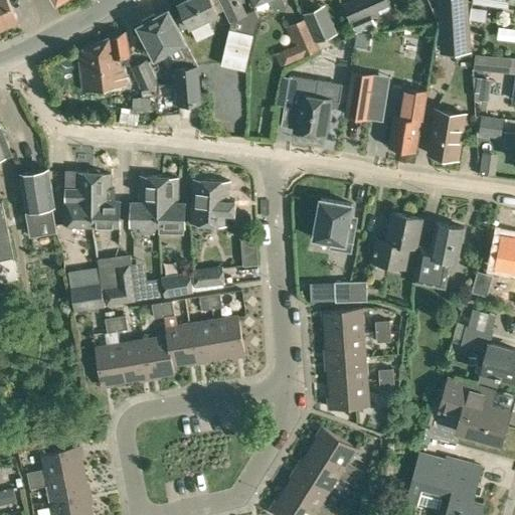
[(0,0),(0,28),(17,21),(7,0),(0,0)]
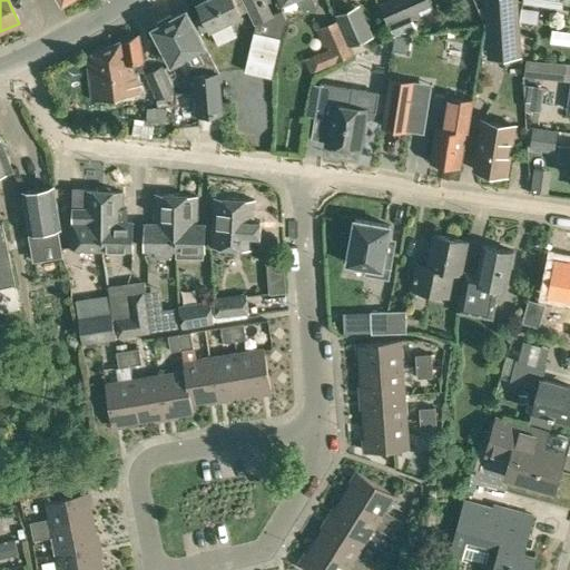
[(204,0),(197,3),(204,17),(210,29),(229,20),(242,15),(242,13),(248,11),(255,25),(256,23),(255,31),(246,70),(272,77),(281,38),(286,19),(283,11),(273,16),(265,0),(204,0)]
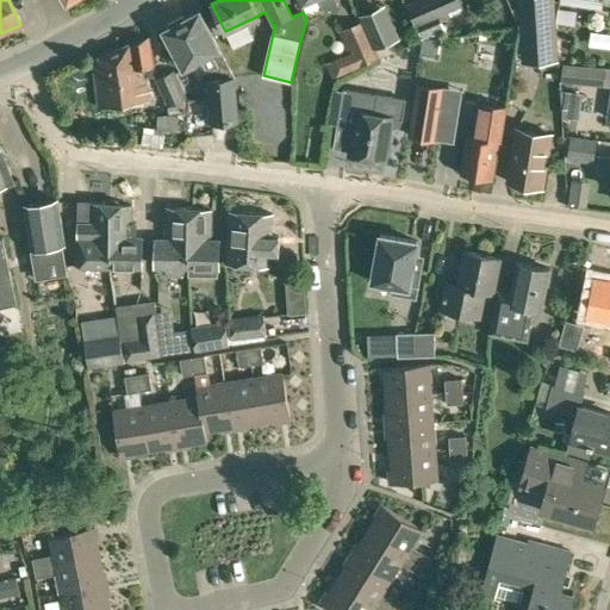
[(338,6),(335,0),(297,0),(299,5),(309,0),(318,0),(324,12),(338,6)]
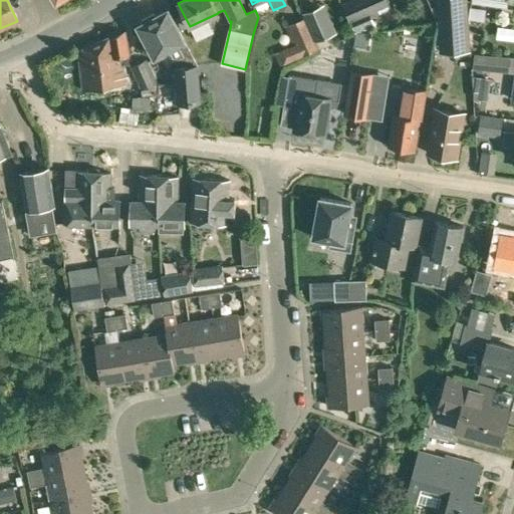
[(354,33),(355,33),(370,26),(367,20),(392,9),(387,0),(345,0),(341,2),(354,33)]
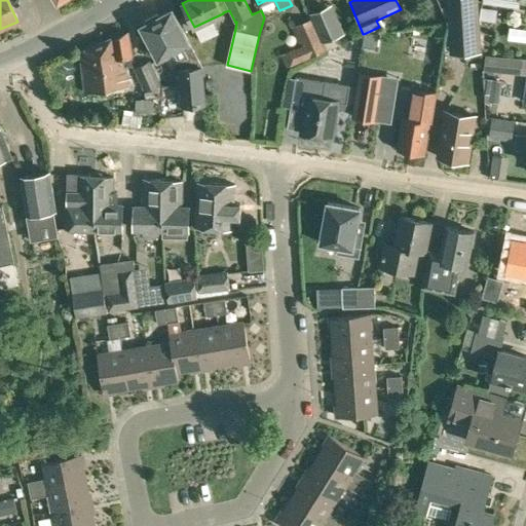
[(445,0),(449,54),(481,53),(478,0),(445,0)]
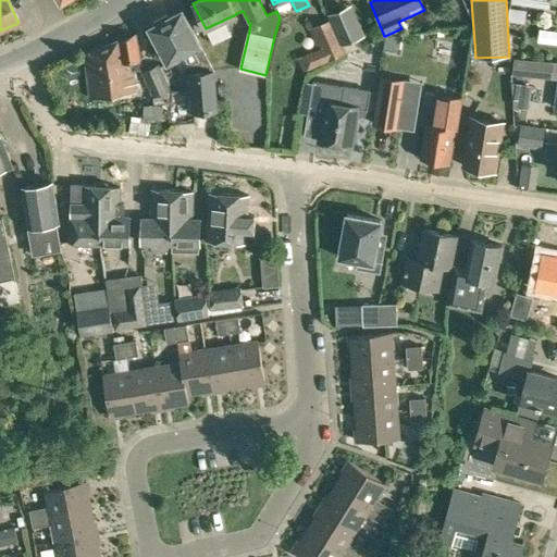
[(330,19),(342,45),(343,45),(346,54),(364,46),(361,37),(366,35),(353,3),(327,14),(330,19)]
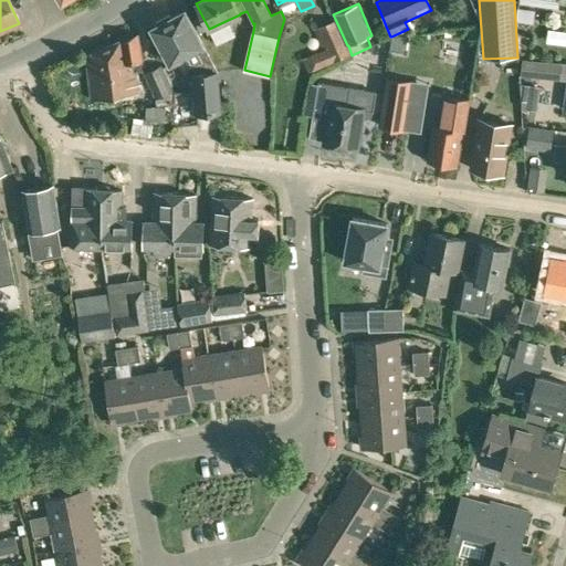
[(205,45),(186,9),(171,17),(170,13),(156,21),(157,23),(150,28),(170,64),(186,55),(196,73),(192,73),(196,115),(222,113),(219,71),(205,45)]
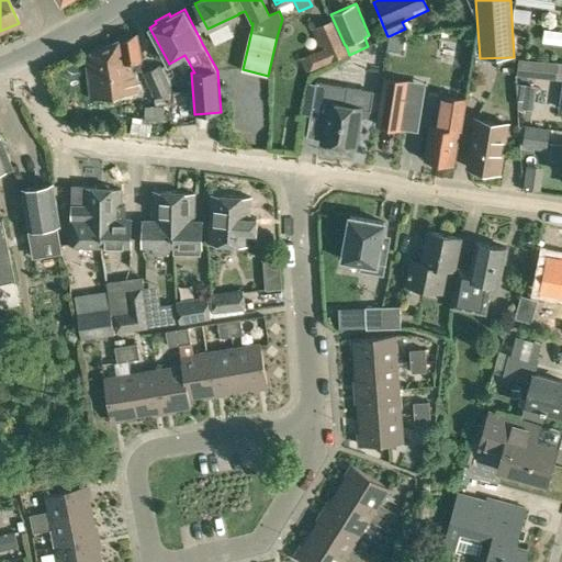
[(345,46),(345,45),(333,19),(311,29),(319,49),(305,55),(312,69),(348,53),(345,46)]
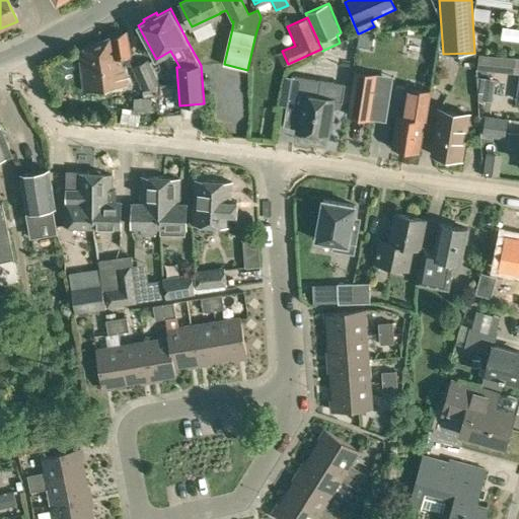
[(130,56),(127,31),(110,39),(109,36),(84,49),(84,50),(78,52),(83,91),(127,86),(124,65),(130,64),(129,56),(130,56)]
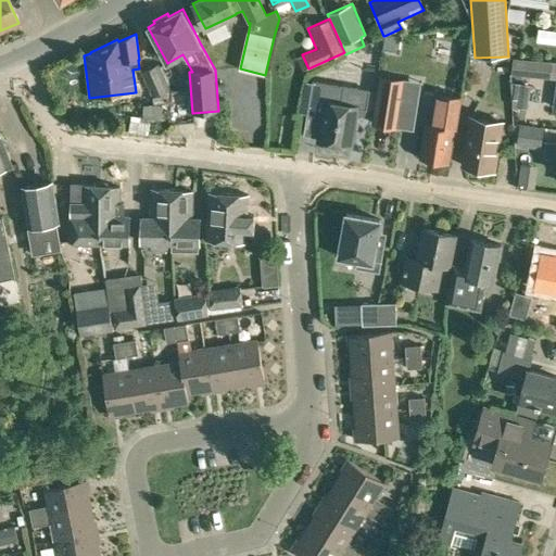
[(551,78),(552,62),(513,59),(512,75),(551,78)]
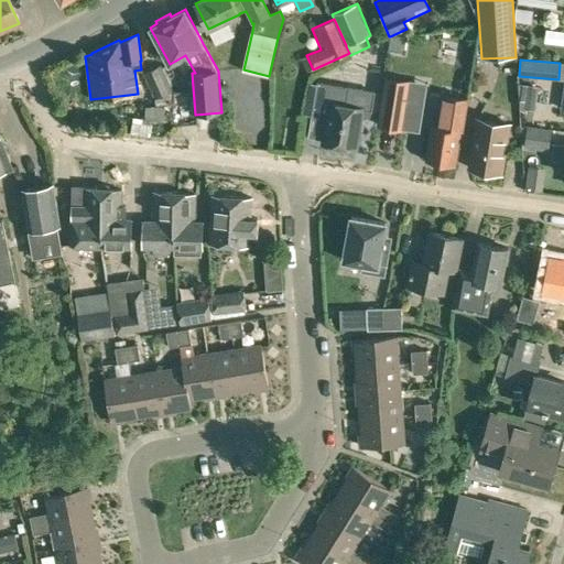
[(173,90),(161,64),(143,72),(154,99),(173,90)]
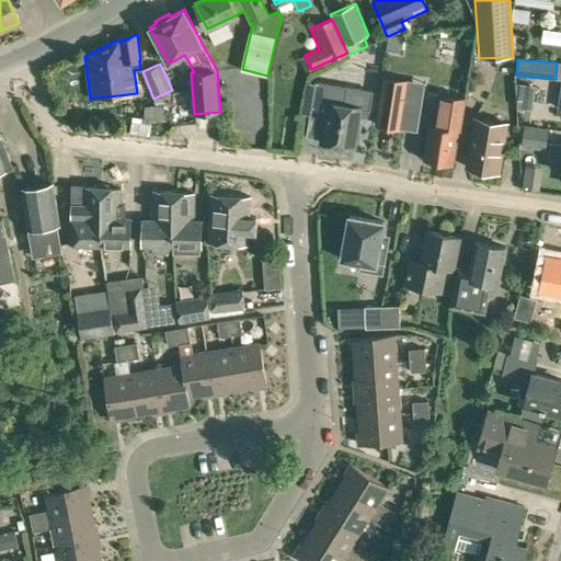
[(247,102),(258,104),(264,75),(253,72),(247,102)]
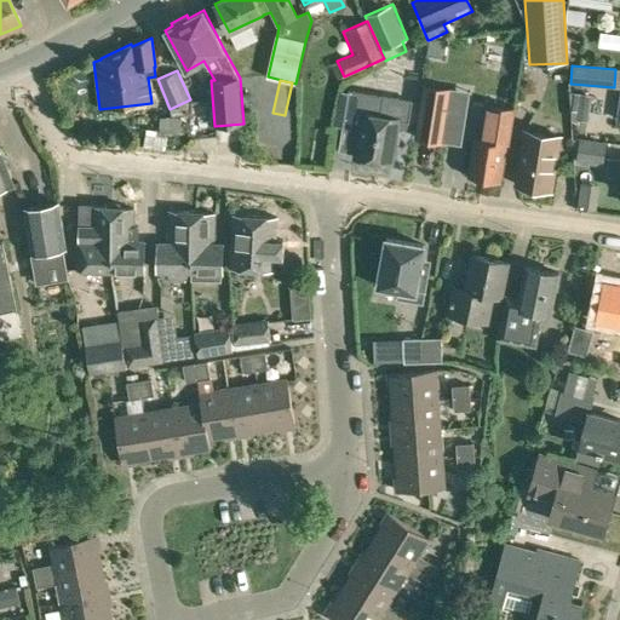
[(459,142),(461,128),(443,125),(449,89),(425,85),(417,137),(441,142),(441,139),(459,142)]
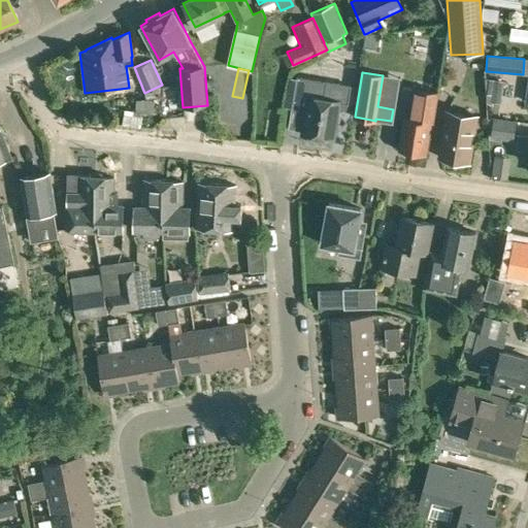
[(292,108),(291,110),(304,112),(302,130),(301,134),(334,139),(336,127),(339,126),(340,114),(338,111),(339,109),(340,103),(347,104),(350,87),(350,85),(327,81),(297,76),(296,79),(292,108)]
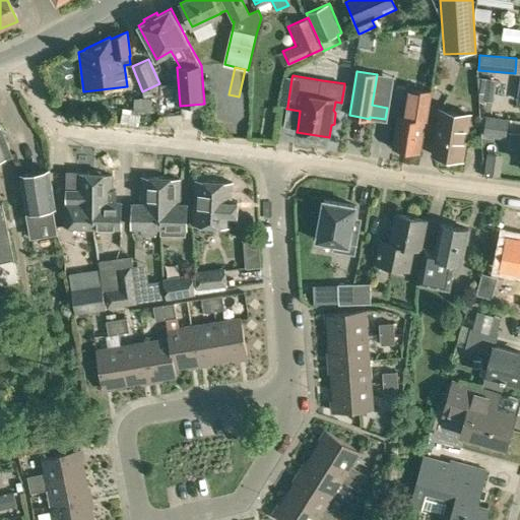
[(398,115),(392,148),(419,152),(425,120),(426,120),(431,91),(418,89),(418,92),(407,90),(402,116),(398,115)]
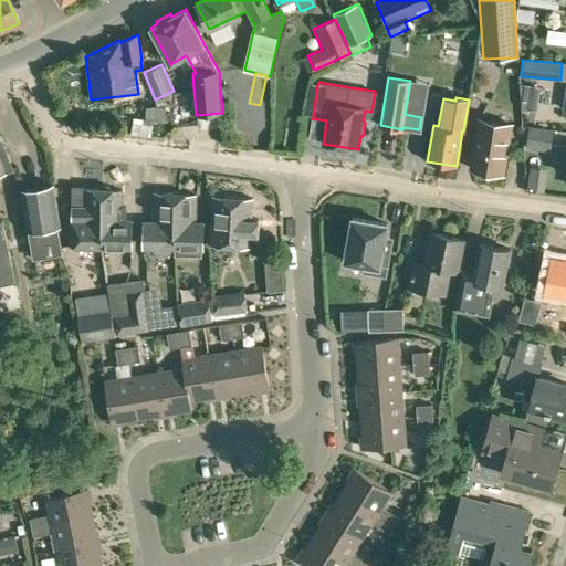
[(479,119),(471,168),(504,174),(512,125),(479,119)]
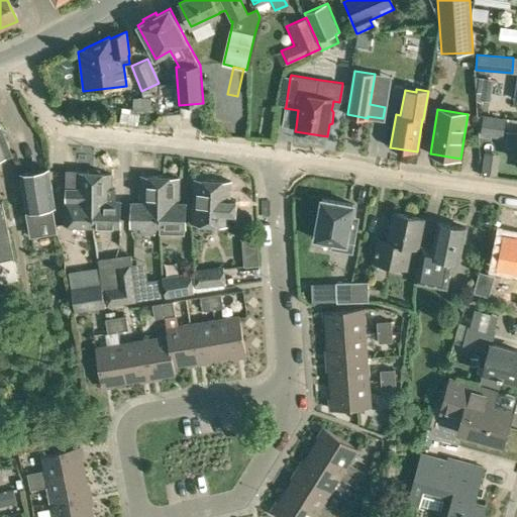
[(506,118),(484,115),(483,118),(478,117),(479,134),(481,134),(481,135),(503,138),(506,118)]
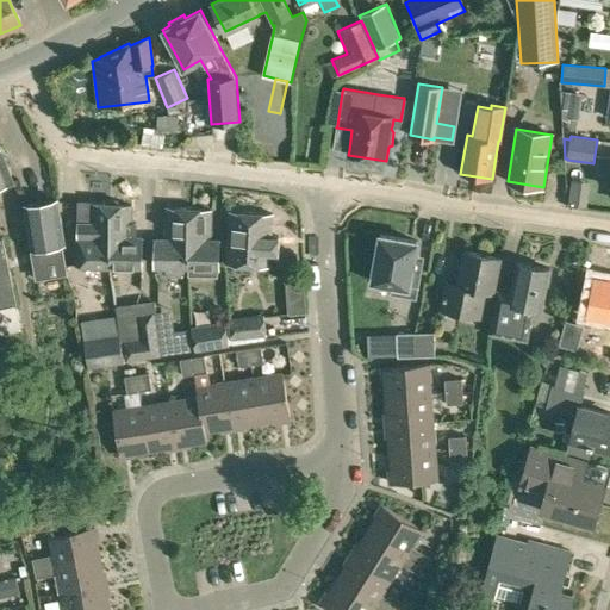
[(0,307),(18,304),(7,255),(4,237),(0,237),(0,188),(16,184),(1,144),(0,144),(0,307)]
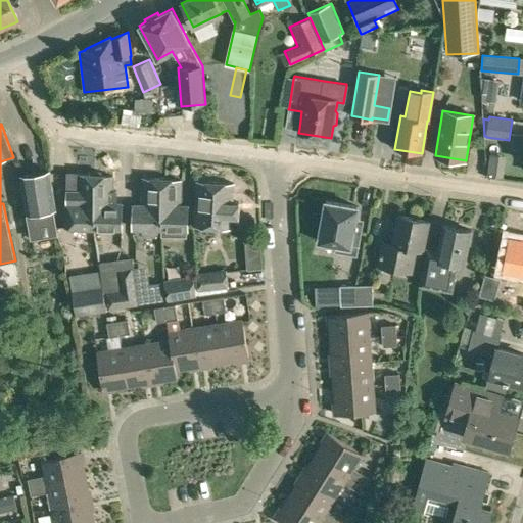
[(522,134),(515,133),(514,143),(522,144),(522,134)]
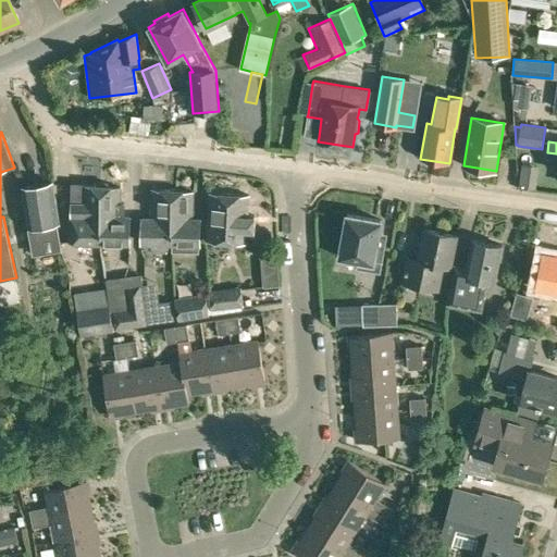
[(33,256),(62,250),(58,224),(61,223),(53,182),(21,187),(28,229),(33,256)]
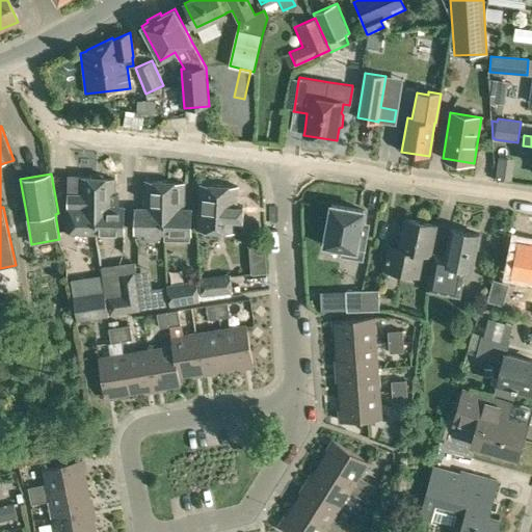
[(96,231),(97,177),(69,176),(67,231),(96,231)]
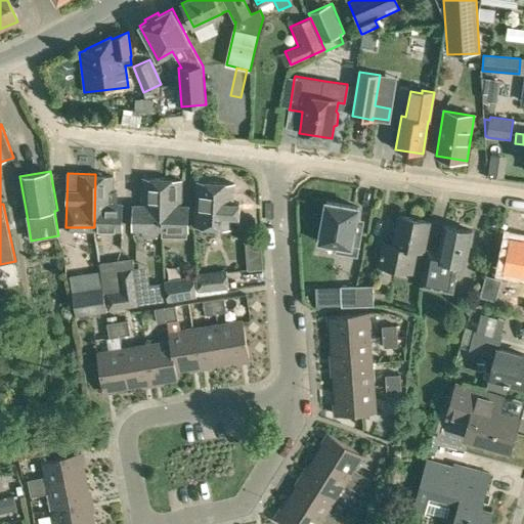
[(122,228),(122,203),(117,203),(117,191),(114,191),(114,174),(95,174),(94,227),(122,228)]
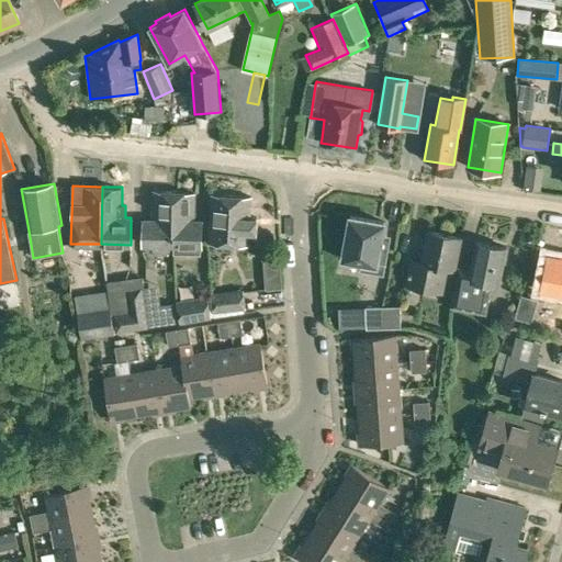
[(177,221),(177,192),(153,192),(152,221),(143,220),(143,245),(152,245),(152,249),(156,254),(166,255),(170,250),(170,246),(172,246),(172,221),(177,221)]
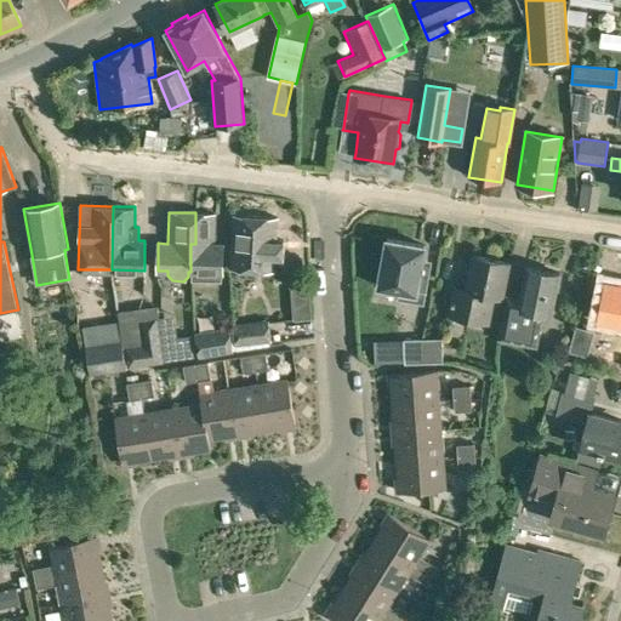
[(215,214),(195,212),(195,244),(191,244),(191,272),(193,272),(192,280),(221,280),(221,272),(222,272),(223,245),(214,244),(215,214)]
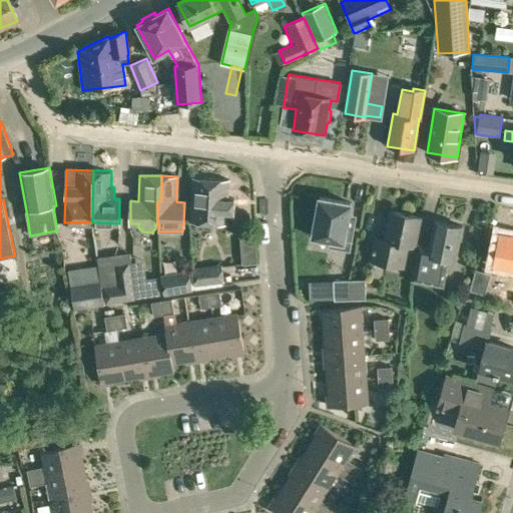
[(226,223),(229,179),(192,177),(190,221),(226,223)]
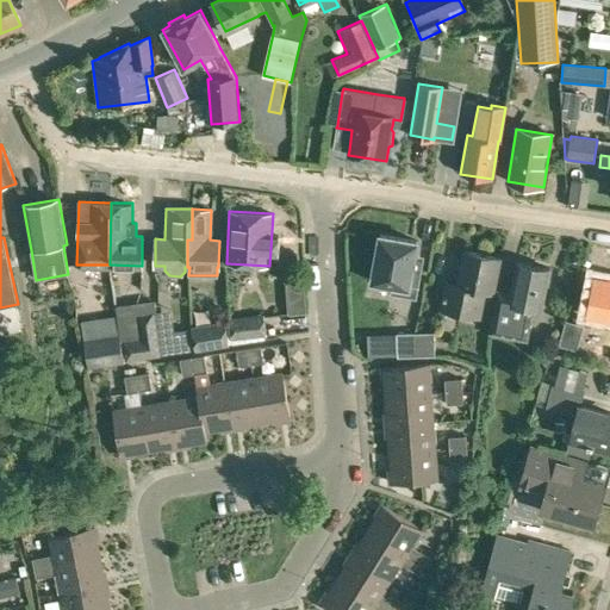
[(412,267),(417,242),(380,235),(372,281),(392,285),(391,294),(416,299),(422,269),(412,267)]
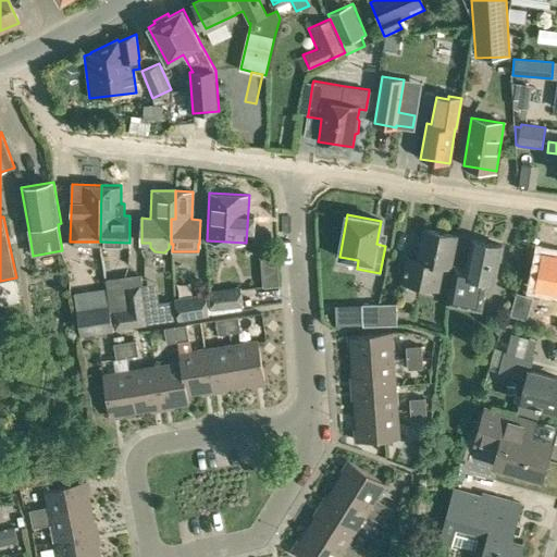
[(450,269),(457,236),(421,229),(416,260),(408,259),(403,282),(437,289),(443,267),(450,269)]
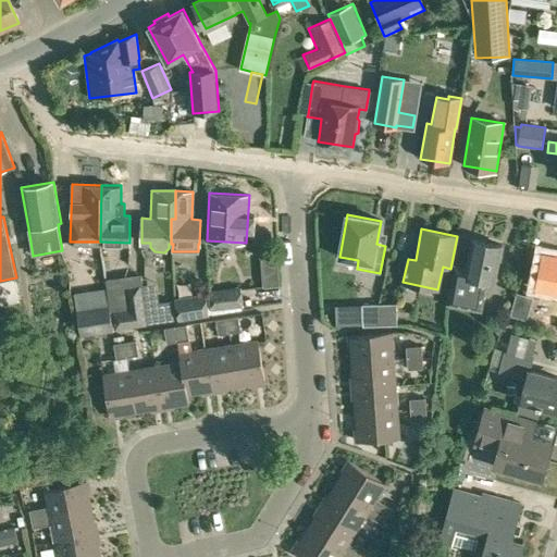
[(495,282),(503,246),(472,239),(466,267),(454,264),(446,305),(482,312),(487,281),(495,282)]
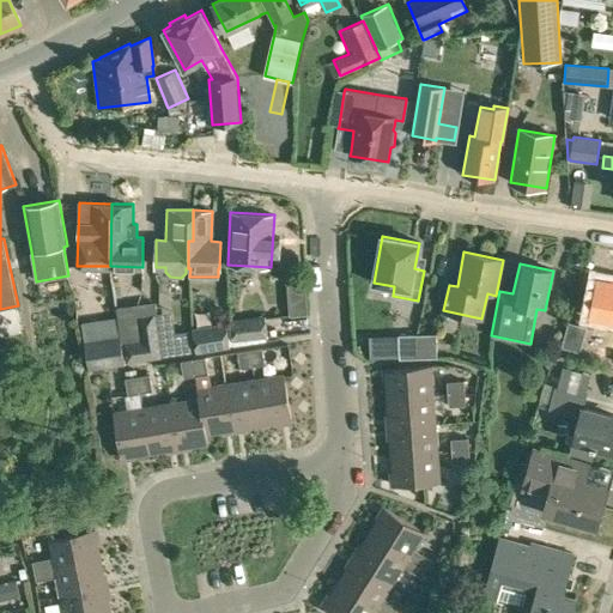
[(612,283),(595,279),(588,317),(612,322),(612,283)]
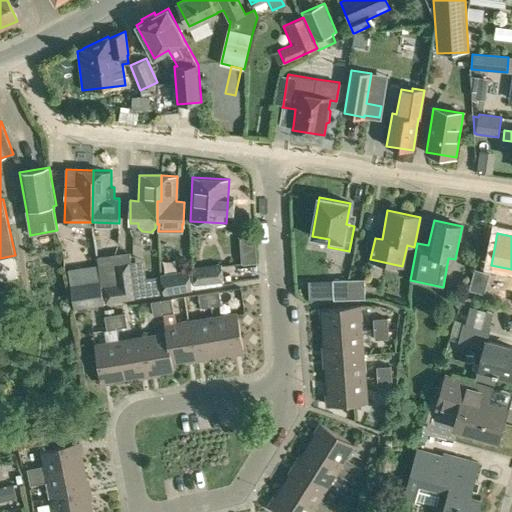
[(146,278),(143,260),(131,262),(134,280),(136,298),(160,295),(158,276),(146,278)]
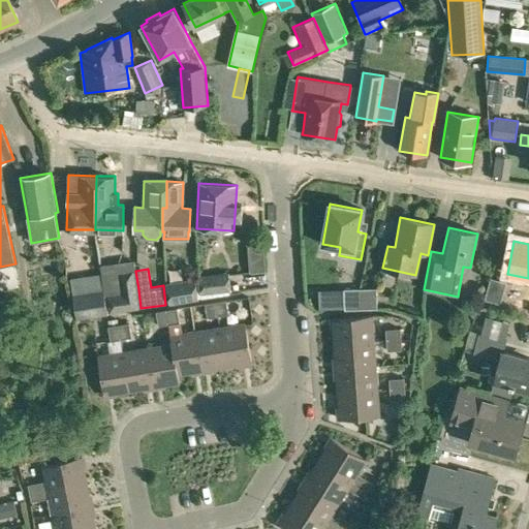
[(106,294),(109,313),(139,308),(133,270),(120,272),(122,292),(106,294)]
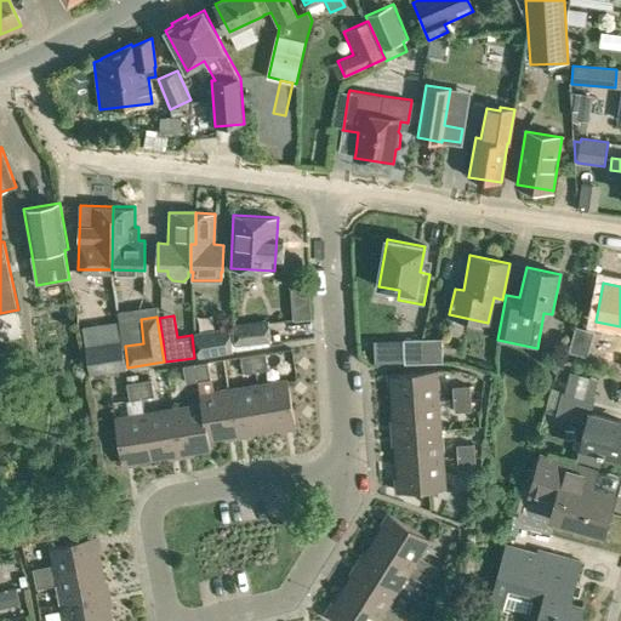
[(237,351),(269,346),(269,342),(272,341),(269,320),(233,324),(235,346),(237,346),(237,351)]
